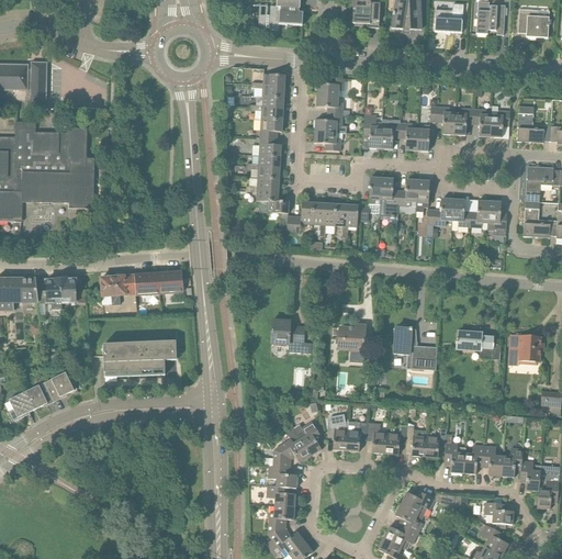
[(276,0),(276,4),(270,4),(270,13),(265,13),(265,26),(279,30),(279,29),(279,23),(302,24),(303,10),(300,10),(300,0),(276,0)]
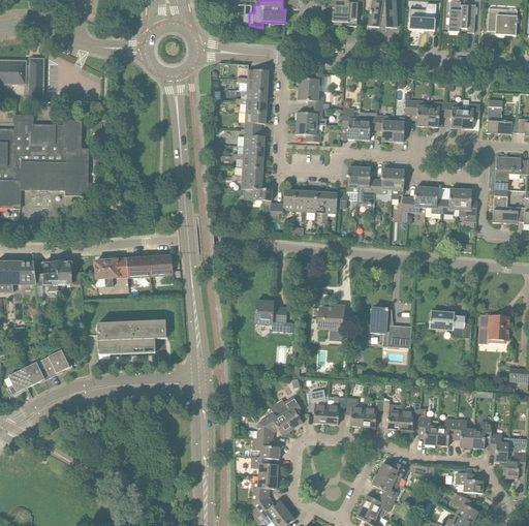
[(333,0),(332,20),(346,21),(345,24),(356,25),(358,0),(333,0)]
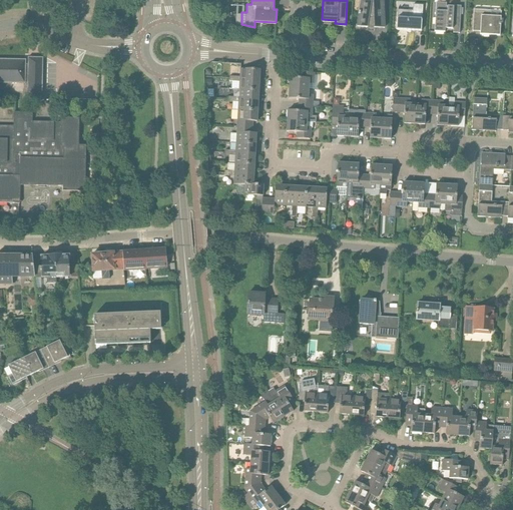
[(373,0),(362,0),(358,24),(368,25),(374,26),(385,25),(384,0),(373,0)]
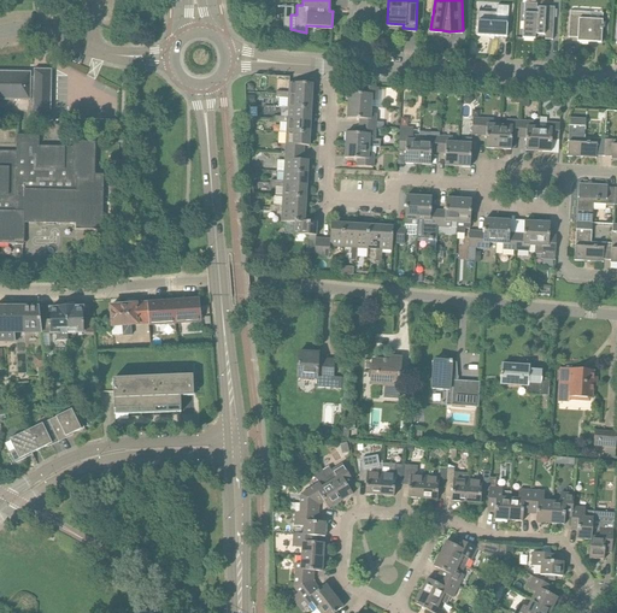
[(524,10),(522,35),(535,36),(535,31),(545,33),(545,36),(552,37),(553,19),(545,18),(546,5),(538,5),(538,11),(524,10)]
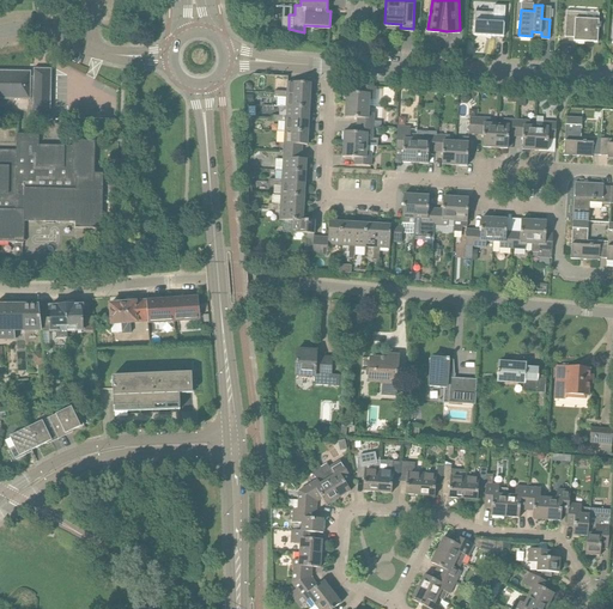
[(584,10),(584,13),(566,12),(565,35),(574,35),(574,38),(598,40),(599,11),(584,10)]
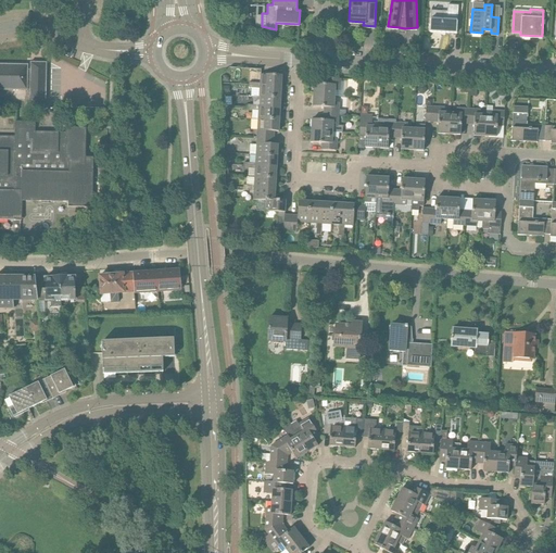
[(431,10),(429,29),(431,29),(442,33),(442,30),(457,30),(458,12),(431,10)]
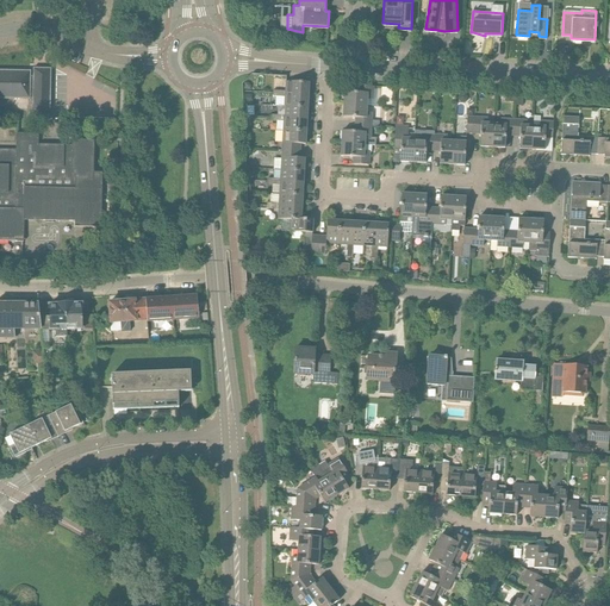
[(32,108),(50,108),(51,66),(33,66),(33,74),(31,74),(31,68),(0,67),(0,95),(30,97),(30,95),(32,95),(32,108)]
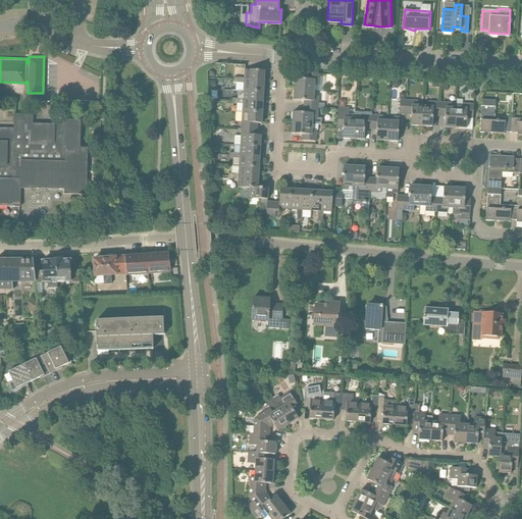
[(245,78),(264,80),(265,68),(245,67),(245,75),(245,78)]
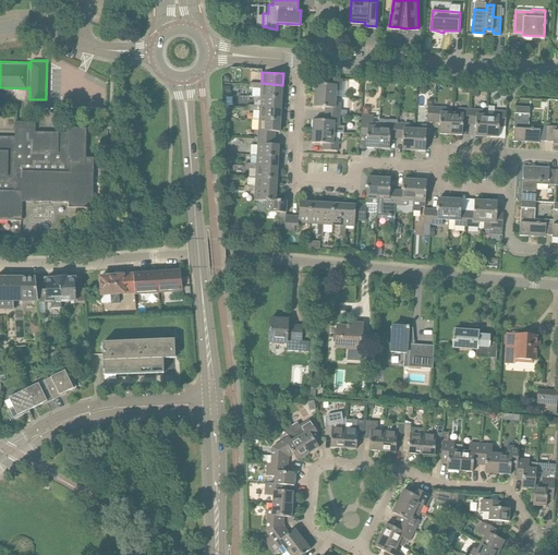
[(315,93),(336,94),(337,88),(341,88),(342,76),(327,75),(327,82),(315,82),(315,93)]
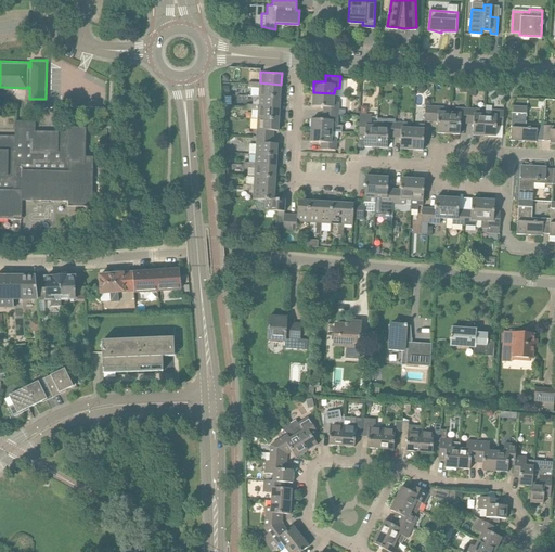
[(259,94),(281,95),(281,85),(260,82),(260,80),(255,80),(254,86),(260,86),(259,94)]
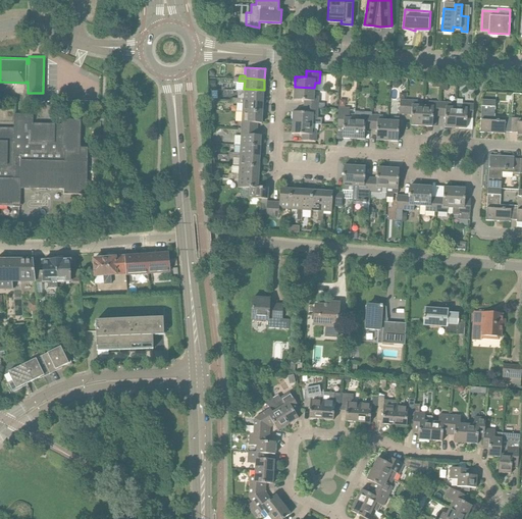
[(325,101),(318,101),(319,94),(314,94),(314,88),(295,87),(294,98),(305,98),(304,104),(318,105),(324,106),(325,101)]
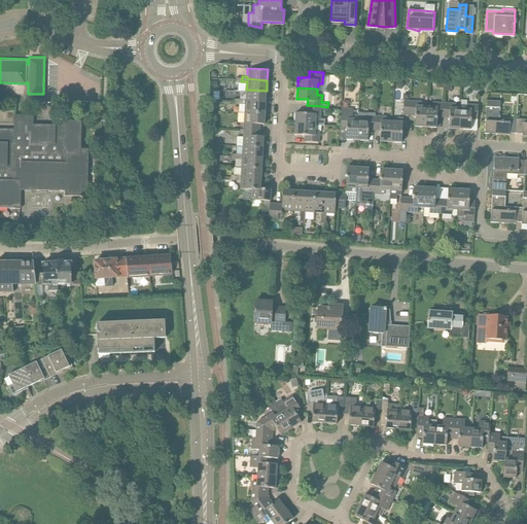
[(245,100),(266,101),(267,91),(246,90),(246,97),(245,100)]
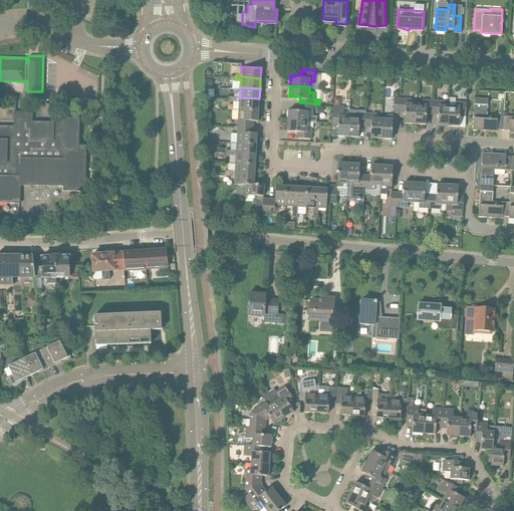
[(239,107),(258,108),(259,98),(239,97),(240,94),(235,94),(234,99),(239,99),(239,107)]
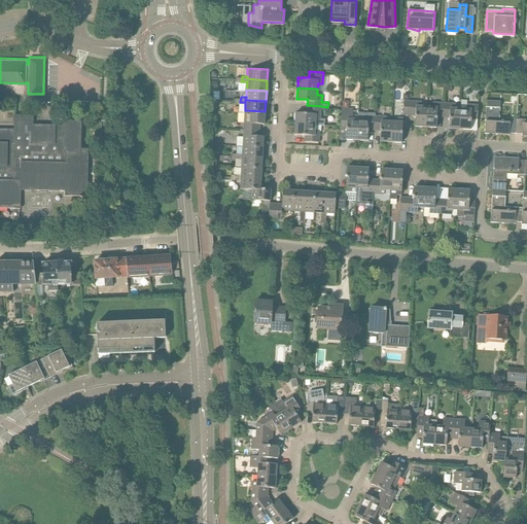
[(422,100),(411,99),(410,113),(416,113),(415,125),(426,125),(427,105),(421,104),(422,100)]
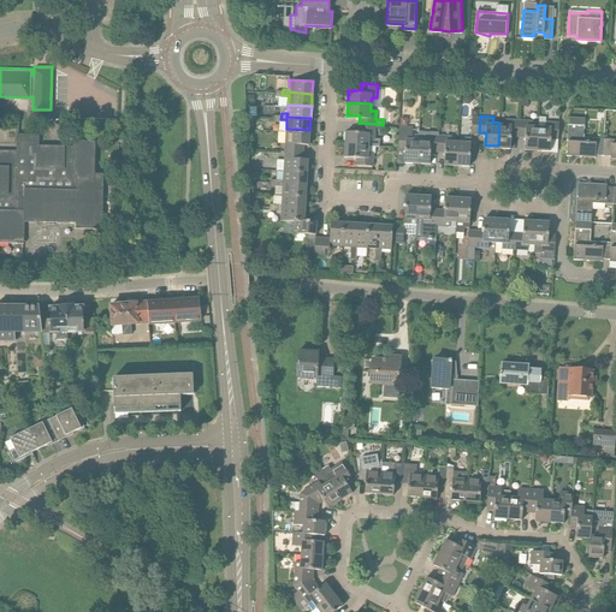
[(594,153),(603,153),(604,136),(584,135),(585,116),(568,116),(567,153),(594,155),(594,153)]
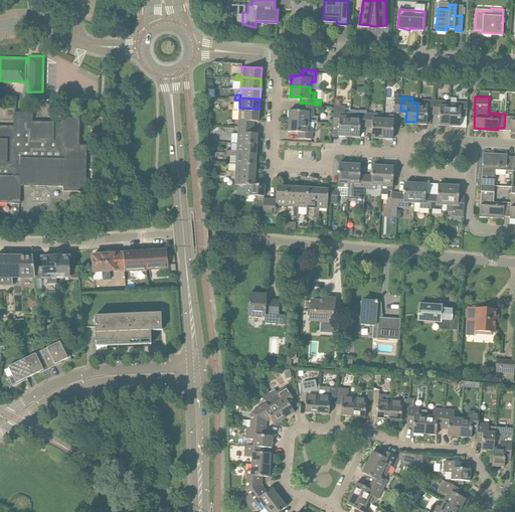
[(427,112),(434,113),(435,99),(423,98),(422,103),(417,103),(416,122),(426,123),(427,112)]
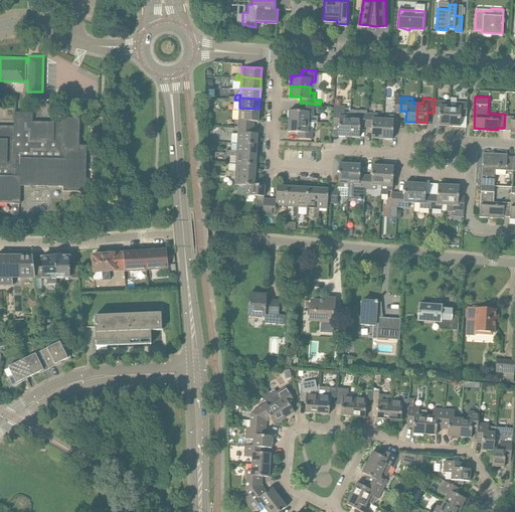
[(439,124),(450,124),(451,105),(445,104),(446,100),(435,99),(434,113),(440,113),(439,124)]
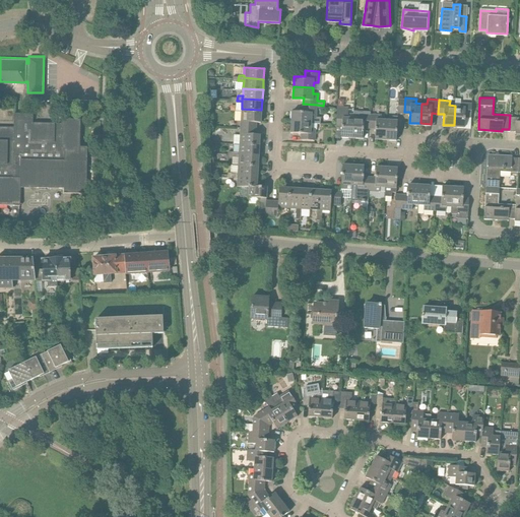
[(465,115),(471,116),(472,102),(461,101),(460,106),(455,106),(454,125),(464,126),(465,115)]
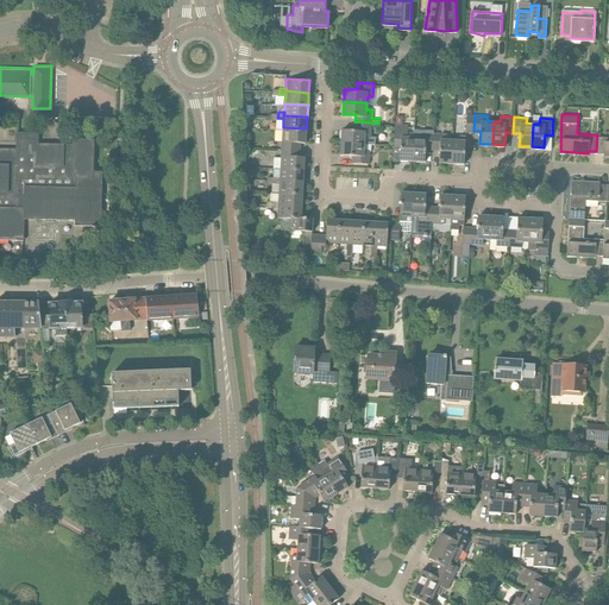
[(341,140),(364,142),(365,136),(370,136),(371,123),(355,121),(355,128),(341,128),(341,140)]
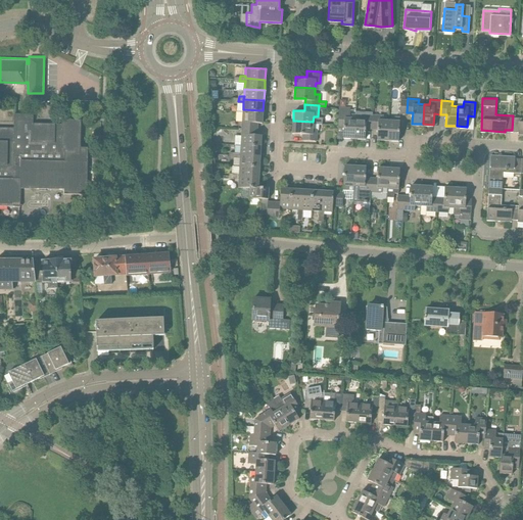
[(343,136),(354,137),(355,109),(355,107),(350,107),(350,105),(339,104),(338,125),(344,126),(343,136)]
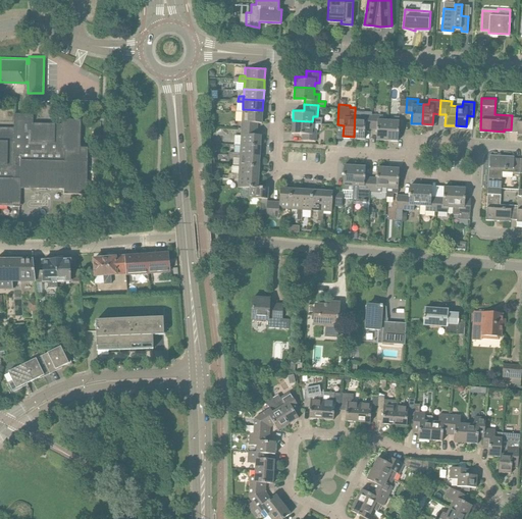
[(242,126),(257,126),(257,121),(262,121),(262,110),(243,109),(242,126)]
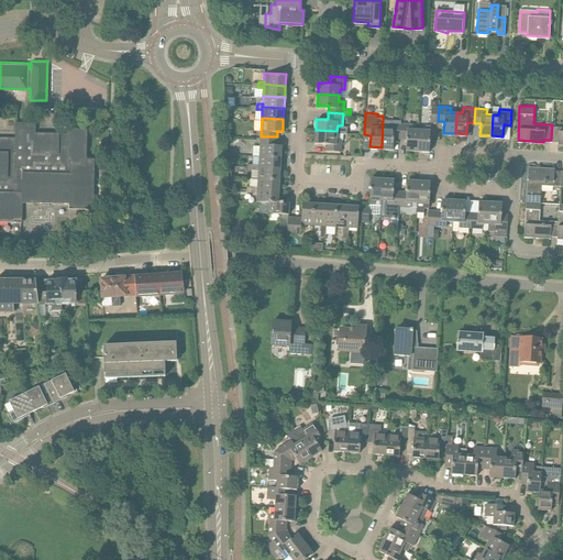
[(394,136),(400,136),(401,122),(394,121),(395,118),(383,118),(382,147),(393,147),(394,136)]
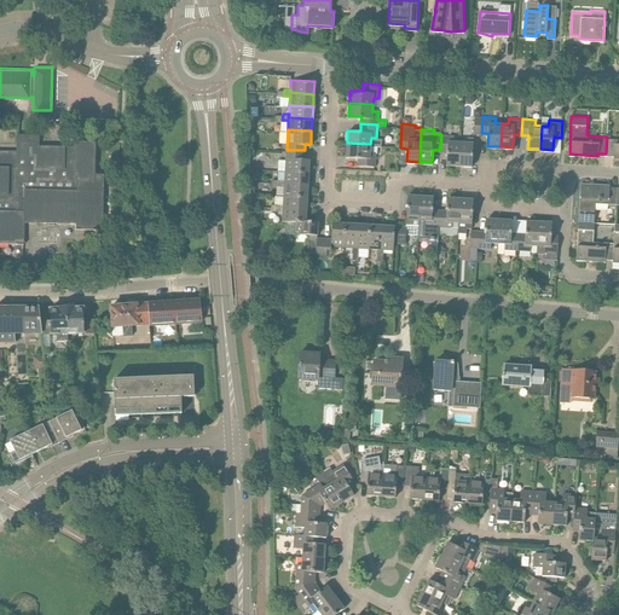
[(24,220),(76,221),(76,227),(103,227),(104,173),(96,172),(96,139),(74,139),(73,150),(65,150),(65,144),(39,144),(39,133),(17,133),(17,149),(0,148),(0,241),(24,242),(24,220)]
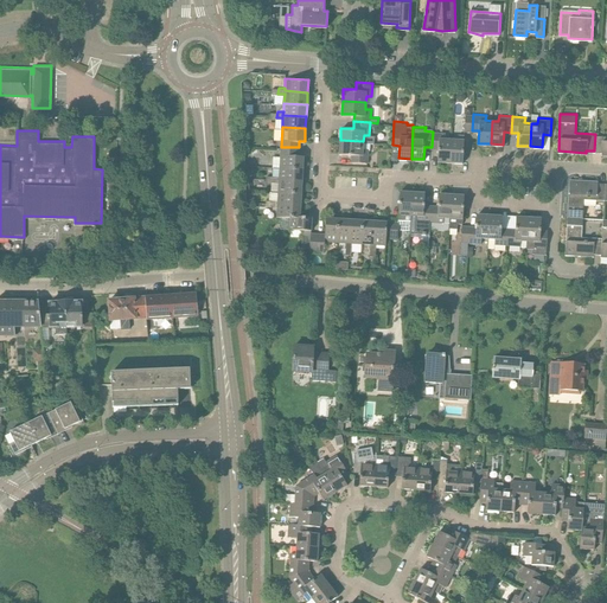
[(438,160),(451,161),(452,138),(446,138),(446,132),(433,132),(432,147),(439,148),(438,160)]
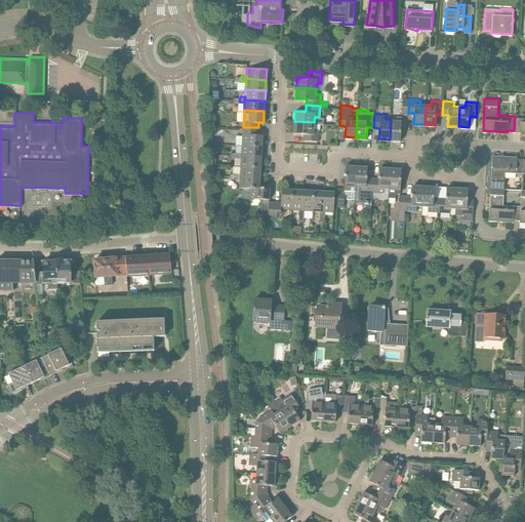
[(391,119),(390,139),(400,139),(402,115),(397,115),(396,119),(391,119)]
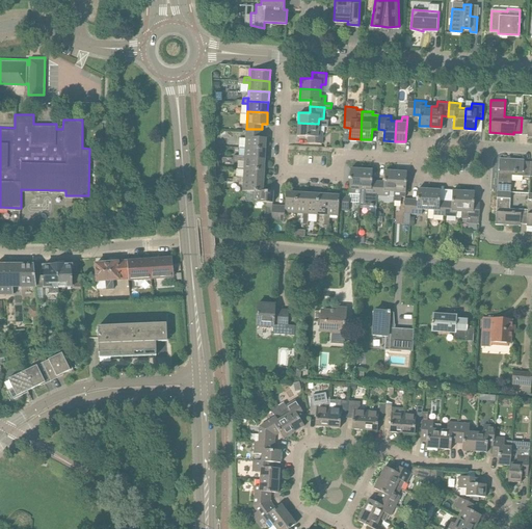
[(531,134),(531,117),(522,117),(521,132),(527,133),(527,135),(531,134)]
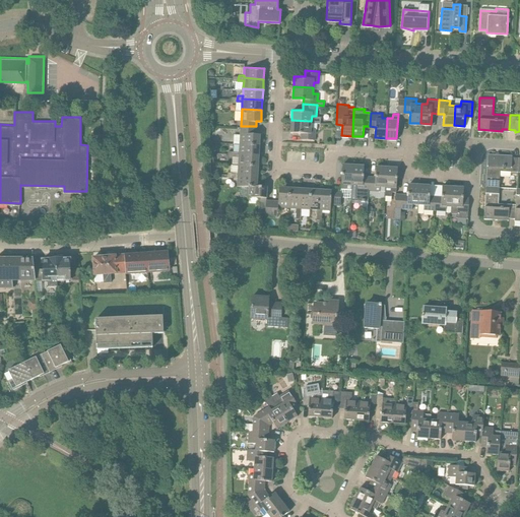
[(311,121),(291,120),(290,131),(302,131),(301,137),(315,138),(316,127),(311,127),(311,121)]
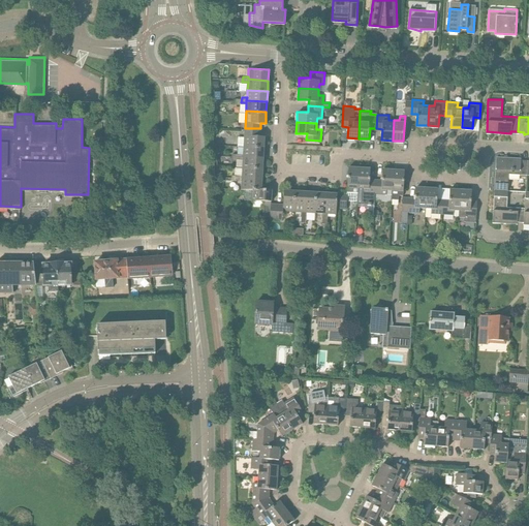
[(244,144),(263,145),(265,135),(260,134),(260,128),(245,128),(244,144)]
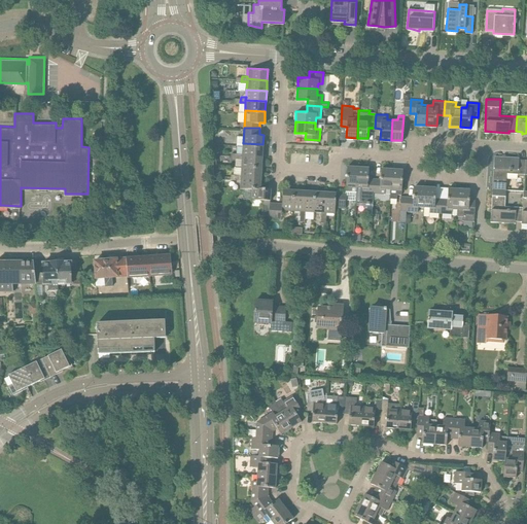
[(242,154),(262,155),(262,144),(243,143),(243,152),(242,154)]
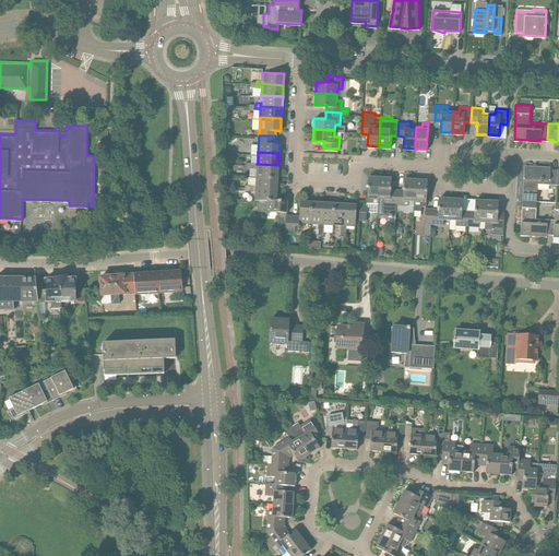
[(257,175),(277,177),(278,165),(257,164),(258,162),(251,161),(251,166),(257,167),(257,175)]
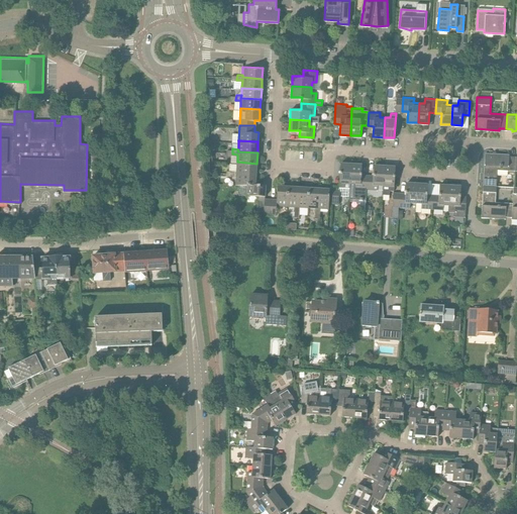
[(497,169),(514,170),(515,156),(509,155),(509,152),(485,151),(483,182),(496,183),(497,169)]
